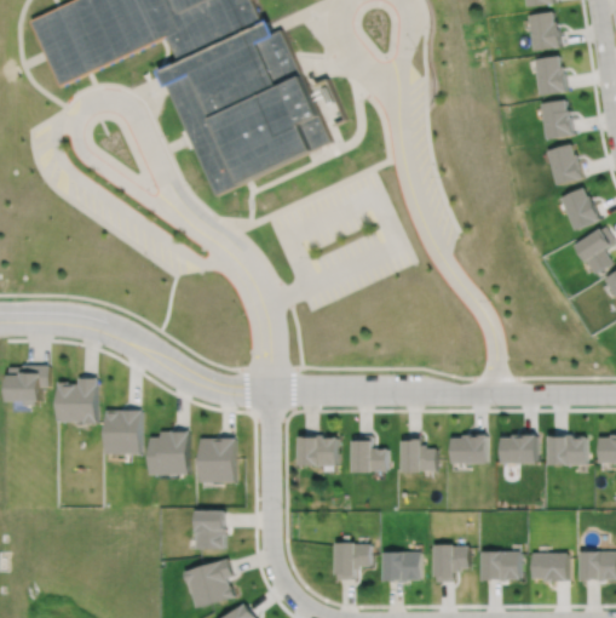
[(79,0),(56,11),(29,23),(44,55),(59,89),(86,76),(159,43),(167,39),(176,58),(172,59),(159,66),(155,67),(161,79),(163,84),(165,83),(189,137),(216,193),(245,179),(332,139),(320,113),(321,112),(301,70),(300,70),(280,27),(274,30),(271,26),(266,15),(259,18),(251,0),(79,0)]
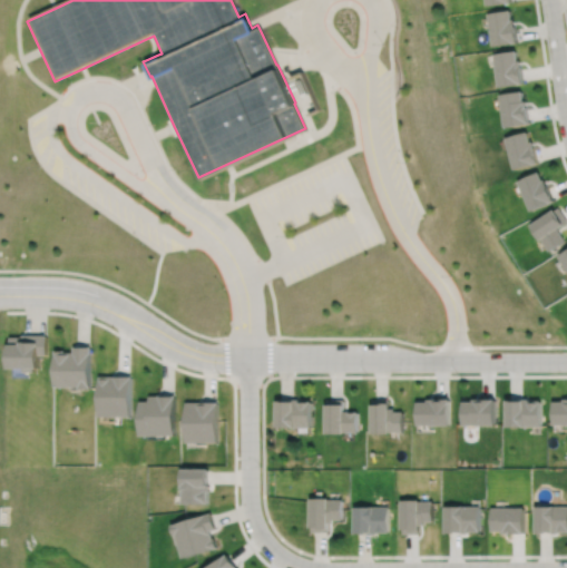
[(480,0),(482,9),(509,5),(508,0),(480,0)]
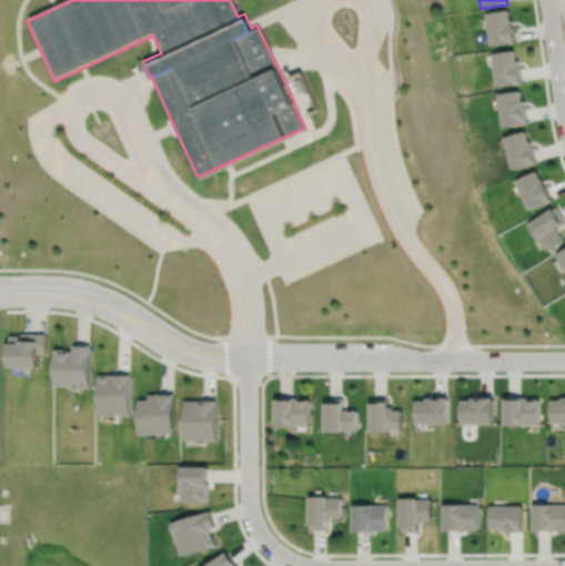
[(483,16),(487,49),(513,46),(510,22),(507,23),(506,12),(483,16)]
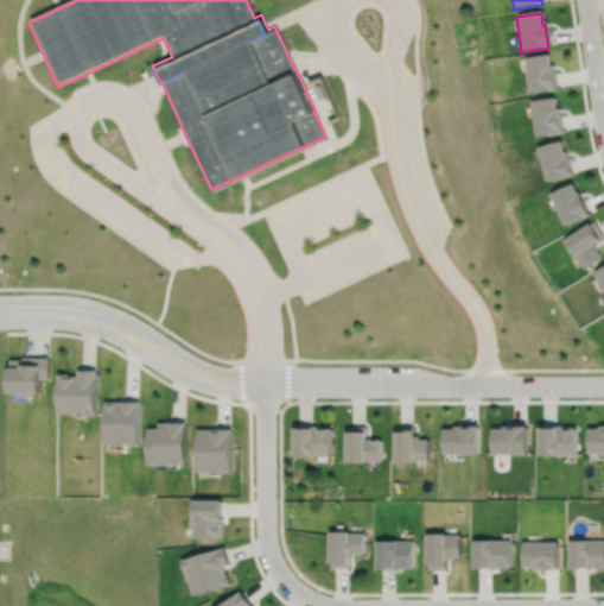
[(522,61),(527,96),(554,93),(551,68),(548,69),(547,57),(522,61)]
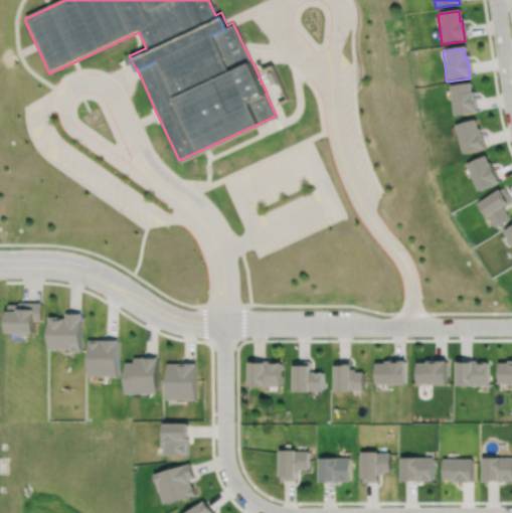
[(448,88),(452,118),(475,115),(473,95),(470,95),(469,84),(448,88)]
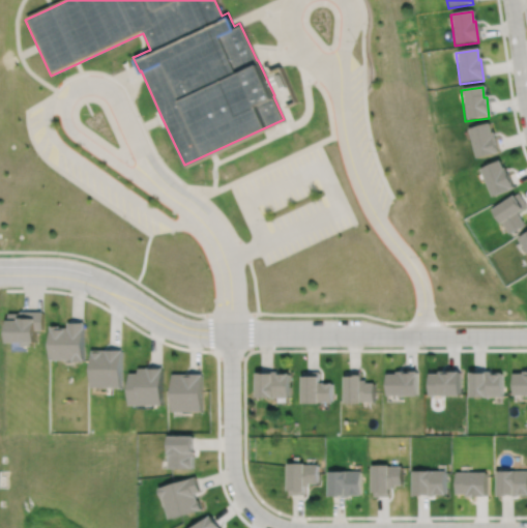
[(465,127),(473,156),(496,150),(491,129),(489,130),(486,121),(465,127)]
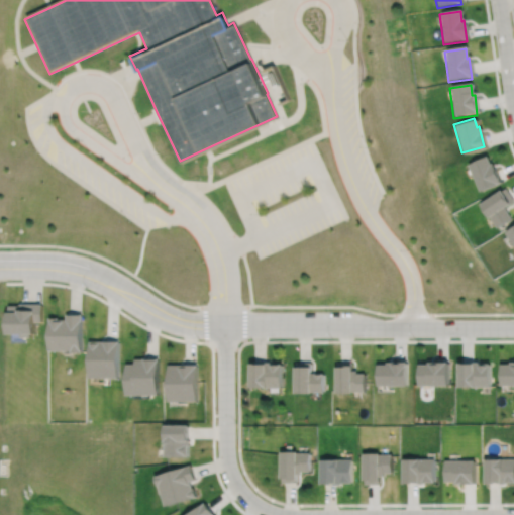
[(465,163),(477,191),(498,182),(490,162),(488,163),(484,155),(465,163)]
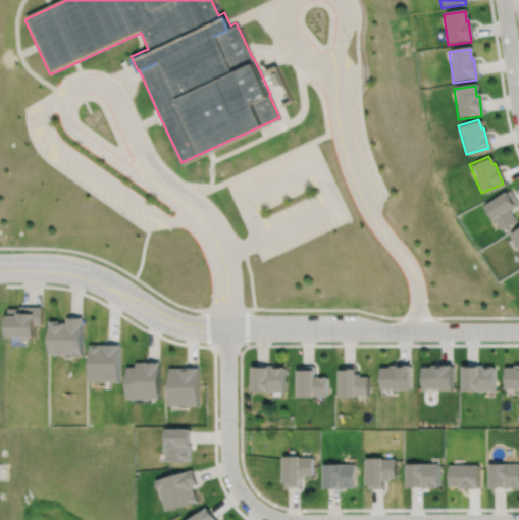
[(480,205),(488,219),(489,218),(498,229),(513,220),(506,208),(515,202),(507,190),(504,192),(503,191),(480,205)]
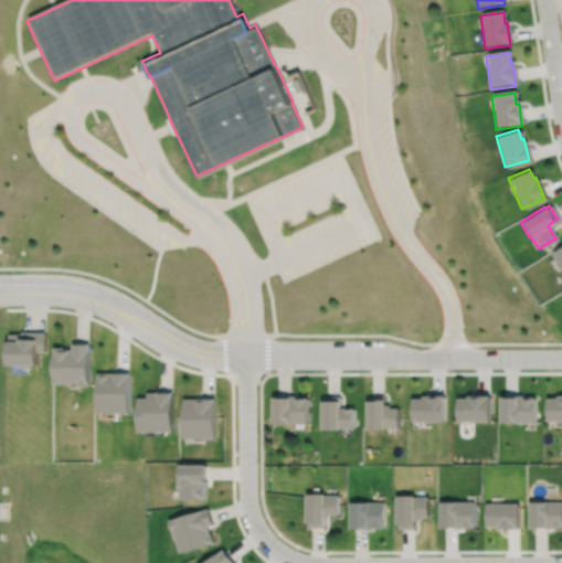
[(561,244),(549,253),(561,273),(561,244)]
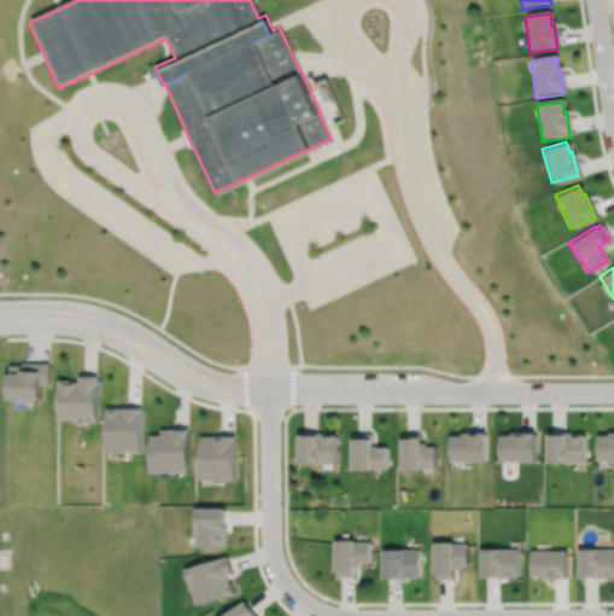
[(7,366),(7,373),(6,373),(6,399),(22,399),(22,404),(34,404),(34,399),(39,399),(39,385),(47,385),(47,364),(21,364),(21,366),(7,366)]
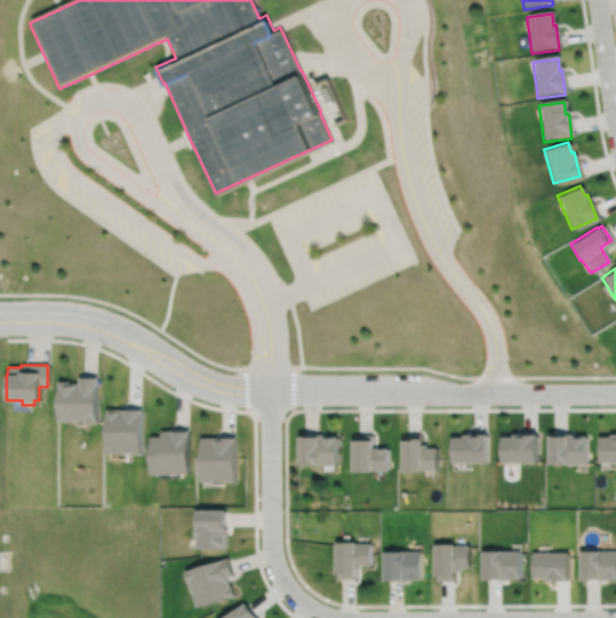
[(56,382),(56,421),(82,421),(82,423),(95,423),(95,377),(76,377),(76,384),(67,384),(67,382),(56,382)]
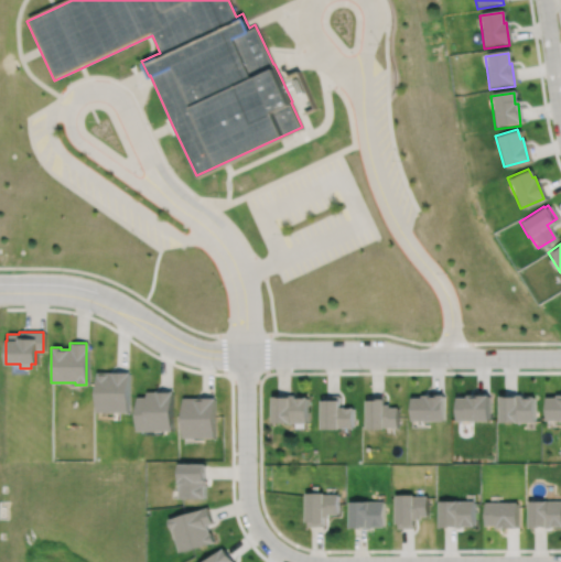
[(95,373),(95,412),(127,412),(127,373),(95,373)]
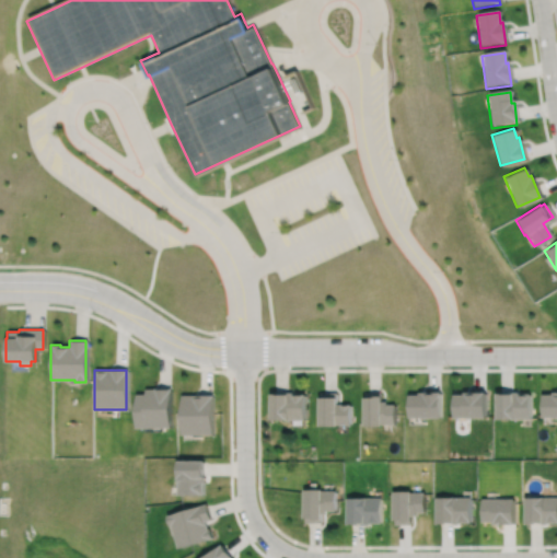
[(135,395),(135,428),(169,428),(169,388),(152,388),(152,390),(143,390),(143,395),(135,395)]
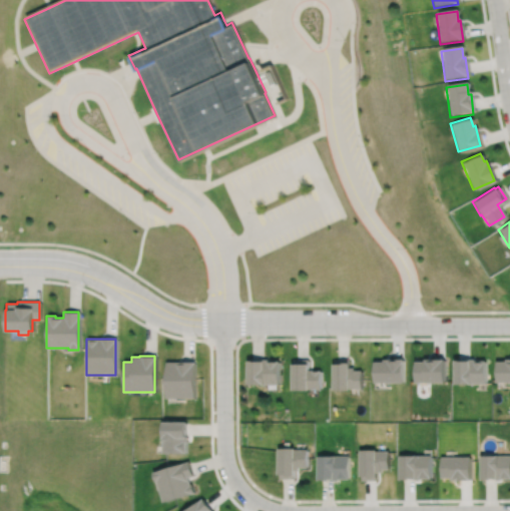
[(371,362),(372,383),(401,383),(401,359),(381,360),(381,362),(371,362)]
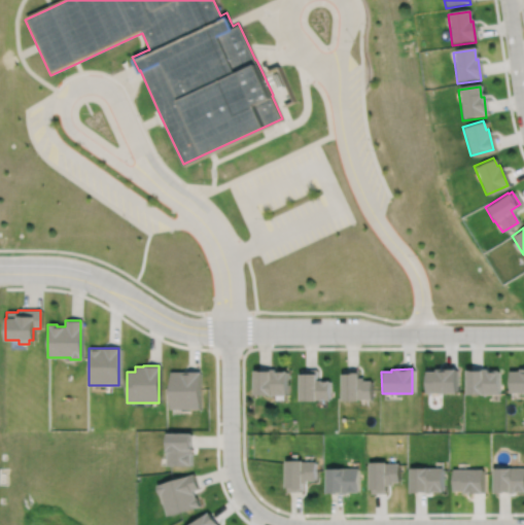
[(423,372),(423,393),(454,393),(454,369),(433,369),(433,372),(423,372)]
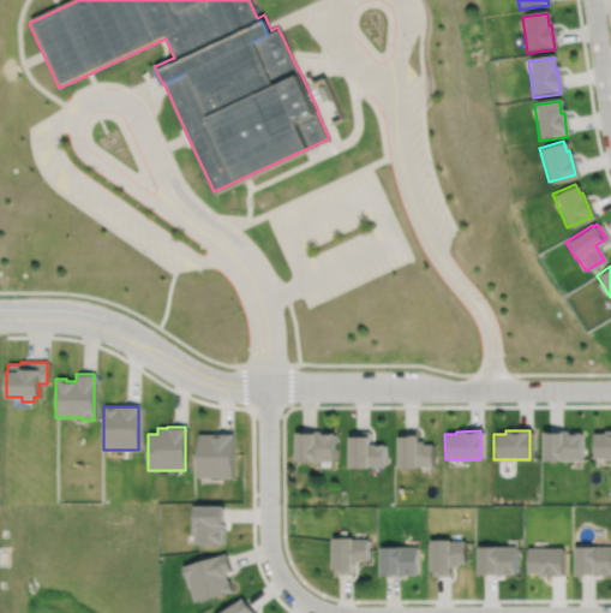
[(293,433),(293,462),(331,462),(331,433),(318,434),(318,432),(311,432),(311,434),(304,434),(304,433),(293,433)]
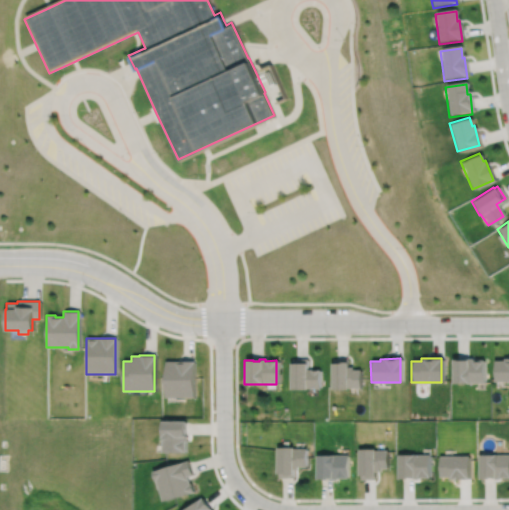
[(290,359),(290,363),(289,363),(289,389),(305,389),(305,388),(318,388),(318,370),(305,370),(305,359),(290,359)]
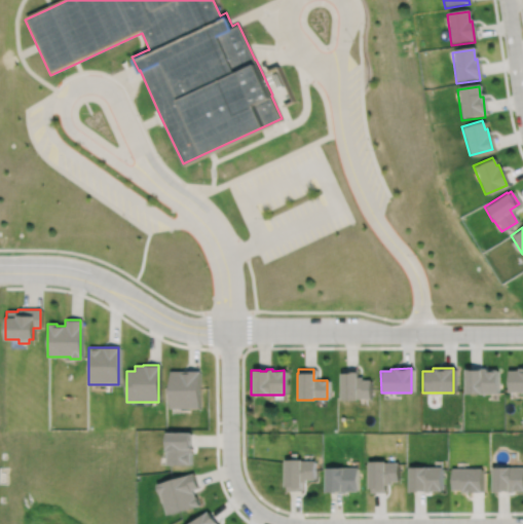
[(339,369),(339,373),(338,373),(339,401),(356,401),(356,399),(369,399),(368,380),(361,380),(361,377),(356,377),(356,369),(339,369)]
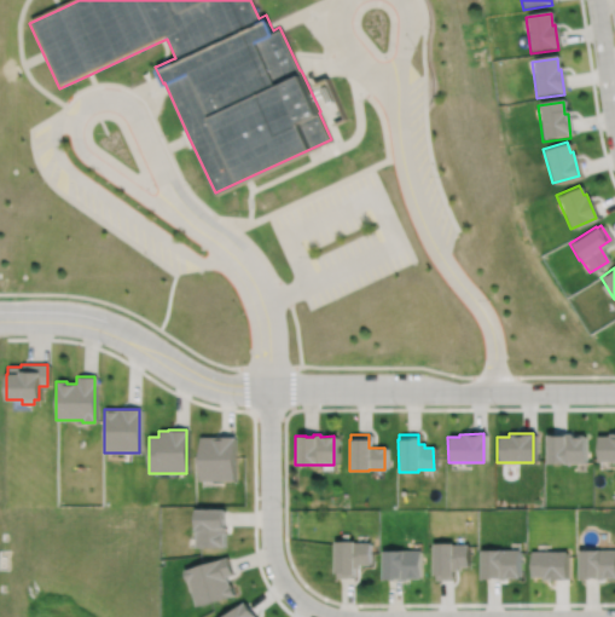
[(545,434),(545,463),(582,463),(582,436),(569,436),(569,434),(563,434),(563,436),(556,436),(556,434),(545,434)]
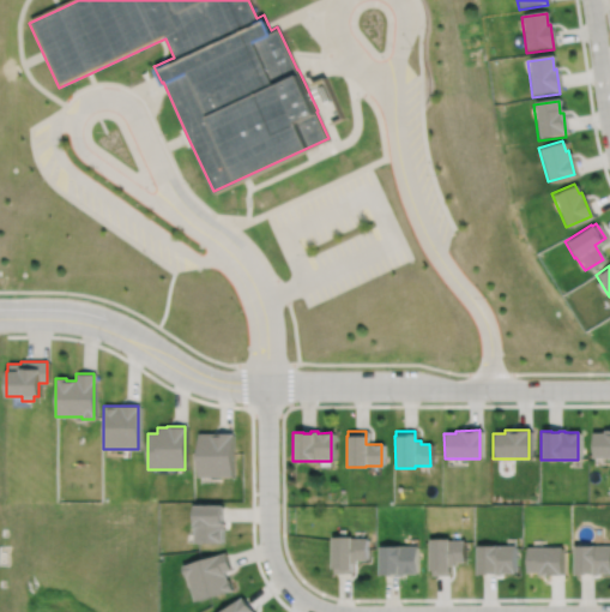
[(591,433),(591,459),(609,459),(609,431),(603,431),(603,433),(591,433)]
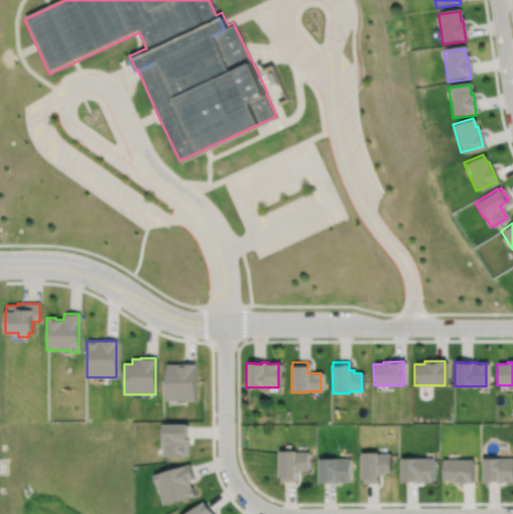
[(165,365),(166,401),(195,400),(195,364),(165,365)]
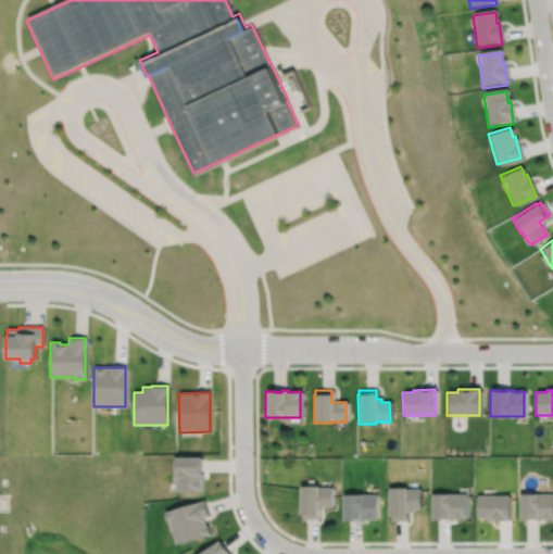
[(173,457),(173,477),(173,492),(198,492),(198,480),(200,480),(200,474),(199,474),(199,457),(173,457)]
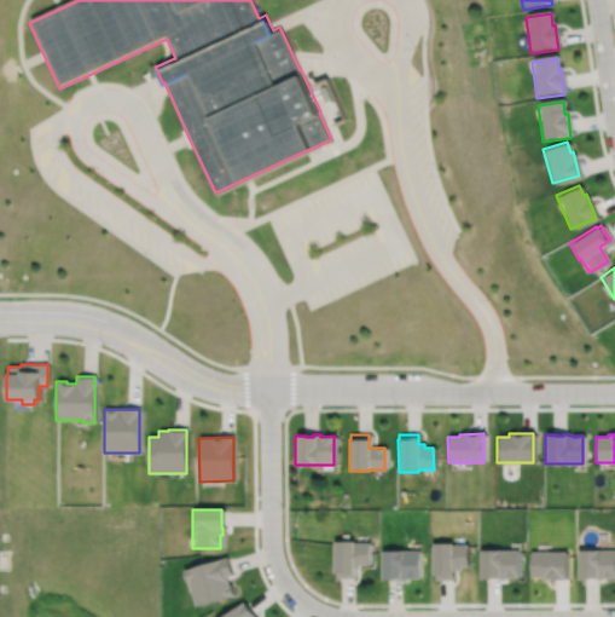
[(331,542),(332,574),(334,578),(352,578),(352,569),(357,569),(357,565),(366,565),(366,543),(352,543),(352,542),(331,542)]
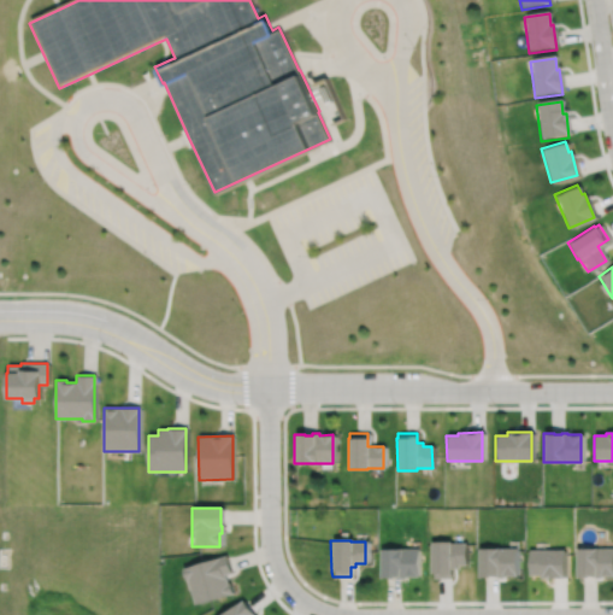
[(429,543),(429,574),(430,574),(430,579),(449,579),(448,569),(455,569),(454,566),(464,566),(464,544),(448,544),(448,543),(429,543)]
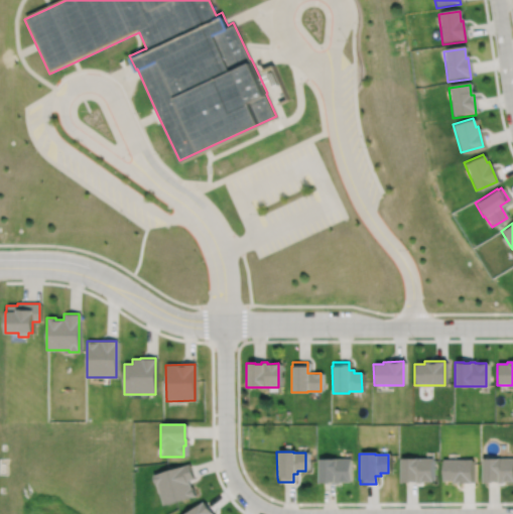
[(399,459),(399,484),(408,484),(408,482),(413,482),(413,484),(419,484),(419,483),(431,483),(431,459),(399,459)]
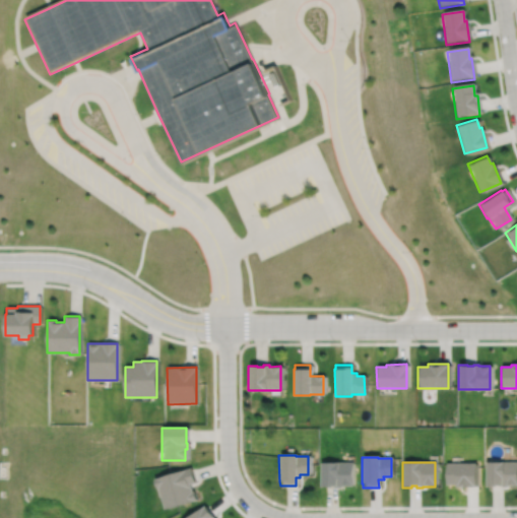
[(516,462),(486,462),(486,488),(495,488),(495,486),(500,486),(500,488),(506,488),(506,487),(516,487),(516,462)]
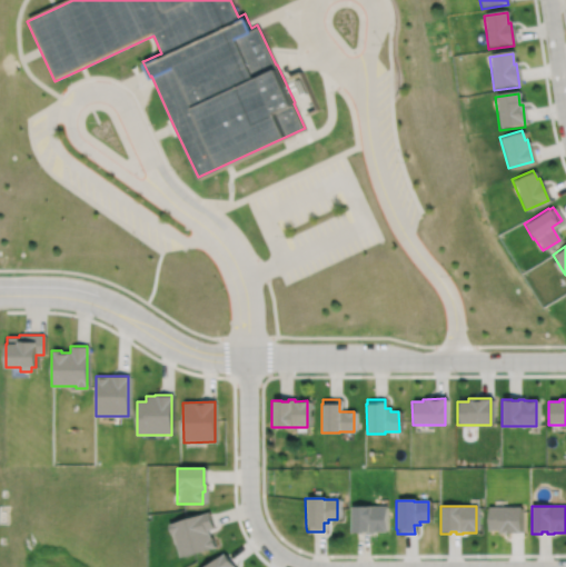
[(349,507),(349,534),(373,534),(373,533),(385,533),(385,507),(349,507)]
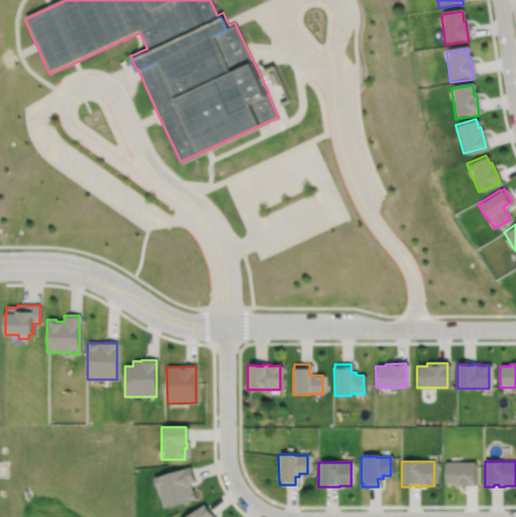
[(444,463),(444,485),(454,485),(454,487),(474,487),(474,463),(444,463)]
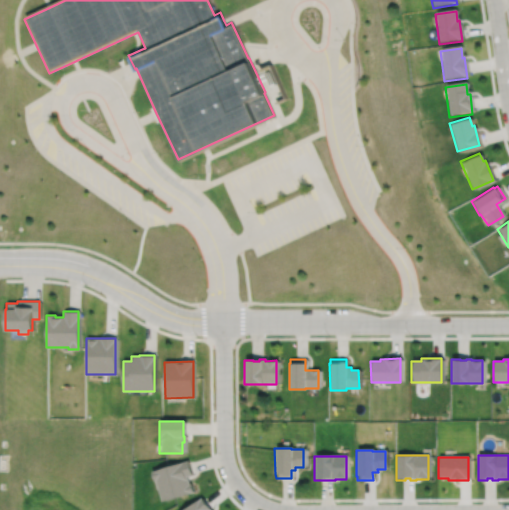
[(149,472),(152,481),(154,481),(160,502),(192,493),(189,484),(187,485),(185,477),(190,475),(186,461),(149,472)]
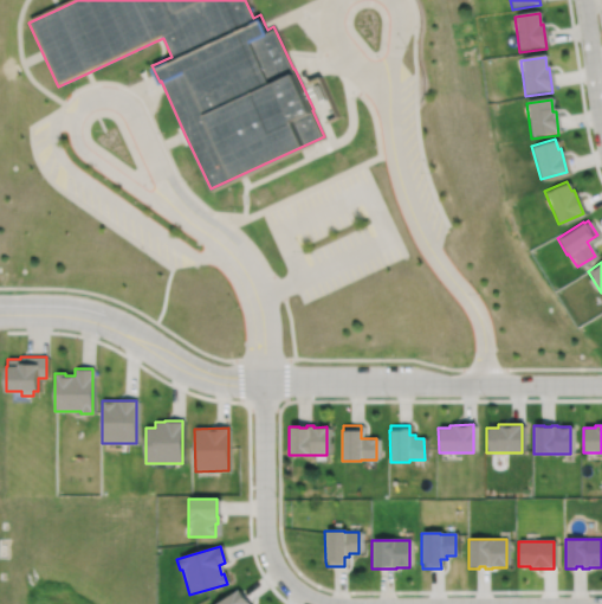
[(245,603),(235,590),(218,603),(245,603)]
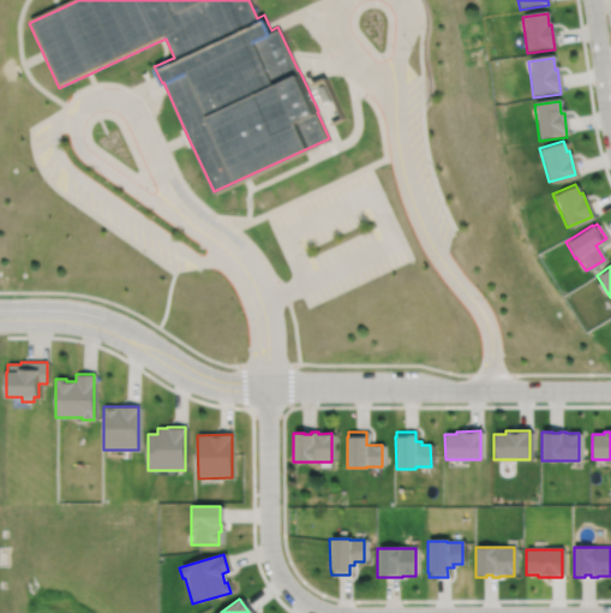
All buildings are outlined.
